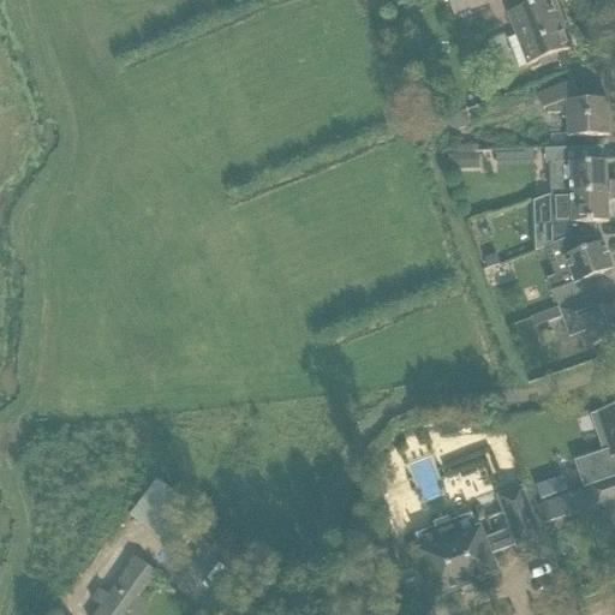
[(517,36),(507,40),(518,67),(527,65),(549,57),(572,48),(563,24),(567,23),(561,6),(556,7),(553,0),(543,0),(530,5),(508,13),(517,36)]
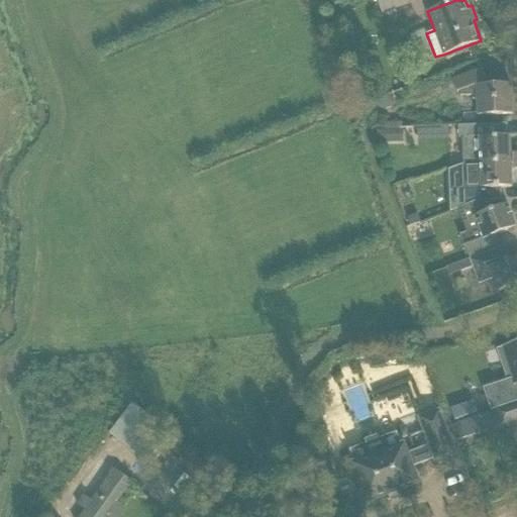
[(477,100),(478,116),(512,114),(511,84),(487,85),(487,81),(482,68),(462,75),(451,80),(456,93),(458,92),(459,96),(472,96),(473,100),(477,100)]
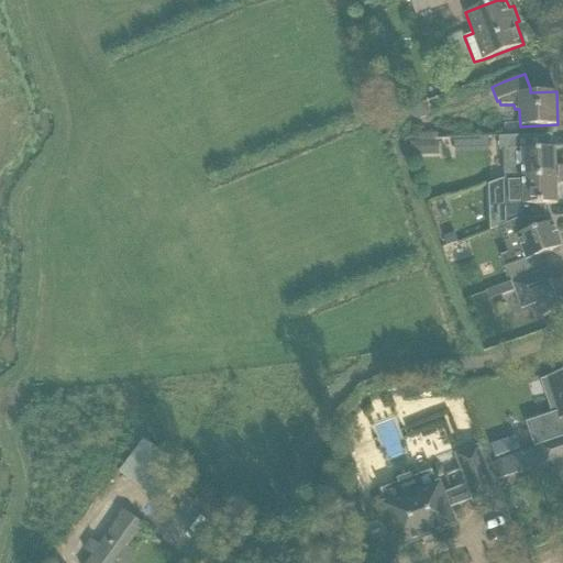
[(424,102),(407,109),(409,114),(414,118),(418,119),(423,118),(427,113),(427,109),(424,102)]
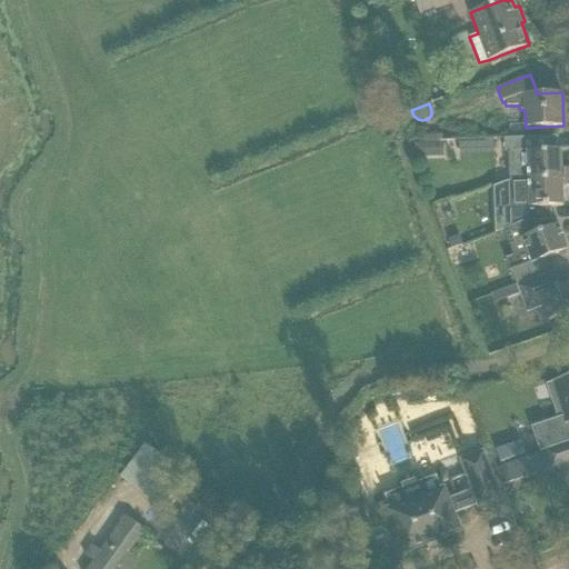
[(568,178),(568,169),(561,169),(560,150),(550,151),(550,137),(548,137),(505,139),(505,151),(509,151),(509,168),(510,180),(568,178)]
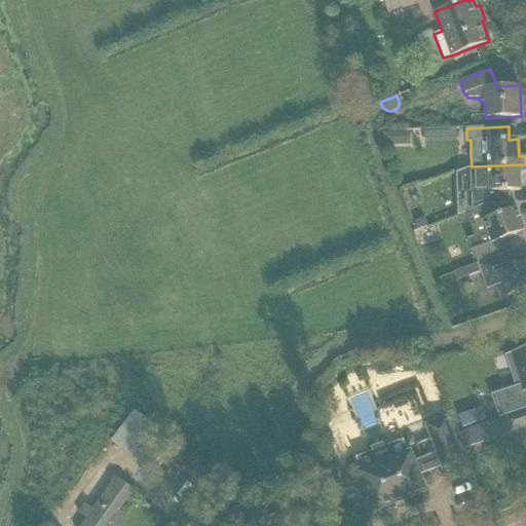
[(408,132),(391,132),(391,145),(409,144),(408,132)]
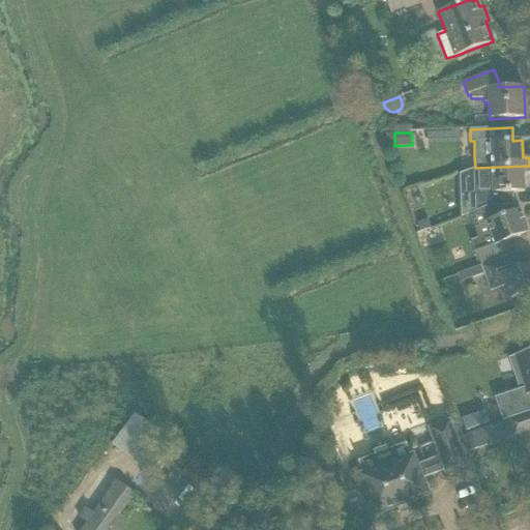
[(525,192),(524,174),(529,173),(529,166),(475,168),(476,193),(476,196),(461,196),(462,217),(469,213),(476,210),(489,206),(500,205),(500,206),(513,205),(513,193),(525,192)]
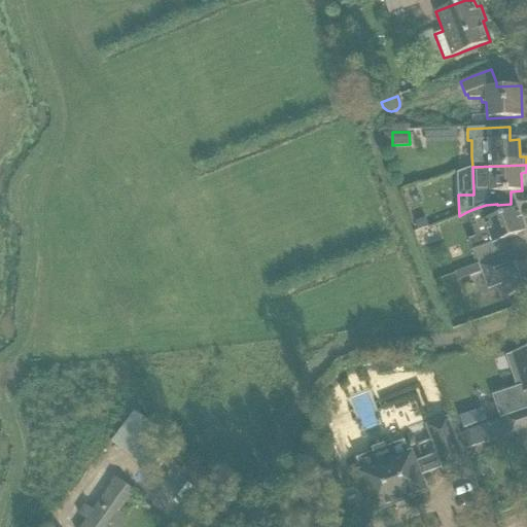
[(472,250),(479,265),(510,253),(504,240),(526,232),(517,208),(501,214),(497,205),(497,204),(486,205),(473,209),(466,212),(476,237),(468,240),(472,250)]
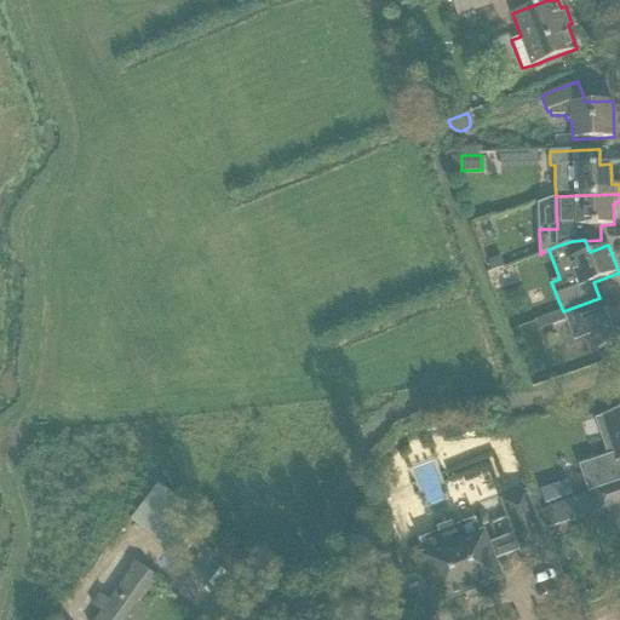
[(498,258),(484,264),(488,273),(501,268),(498,258)]
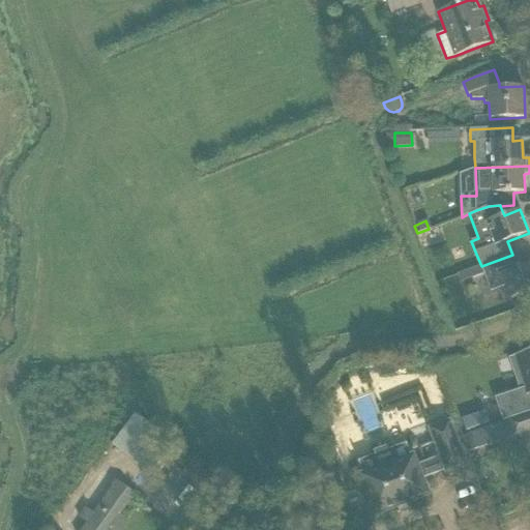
[(512,255),(481,266),(487,282),(491,291),(506,286),(510,298),(529,291),(529,263),(518,268),(512,255)]
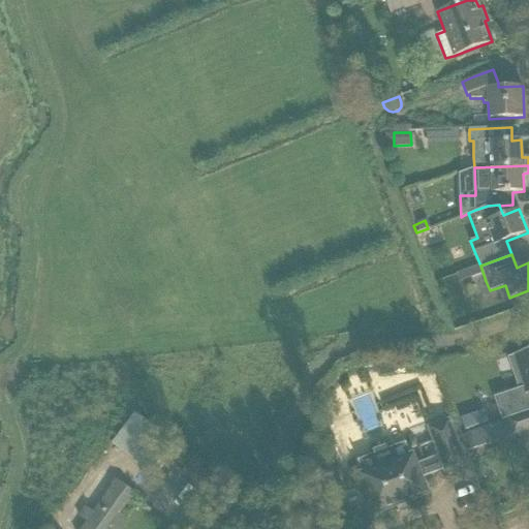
[(518,390),(494,398),(501,421),(528,410),(528,349),(525,351),(515,354),(516,356),(514,356),(519,369),(524,386),(518,389),(518,390)]
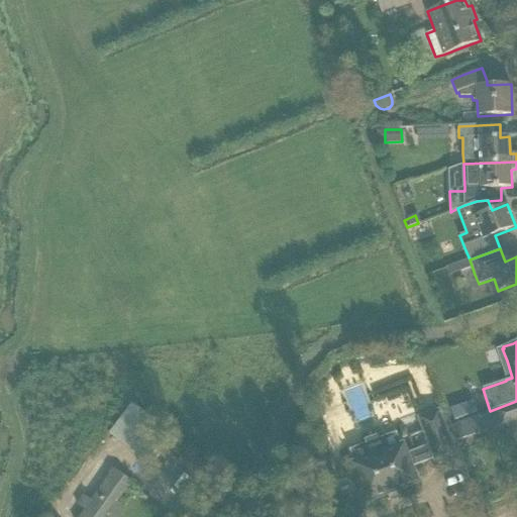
[(110,430),(138,452),(162,422),(133,401),(110,430)]
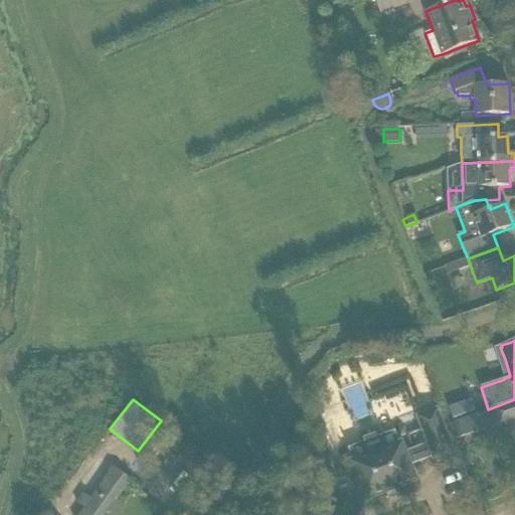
[(475,410),(471,399),(449,407),(452,418),(475,410)]
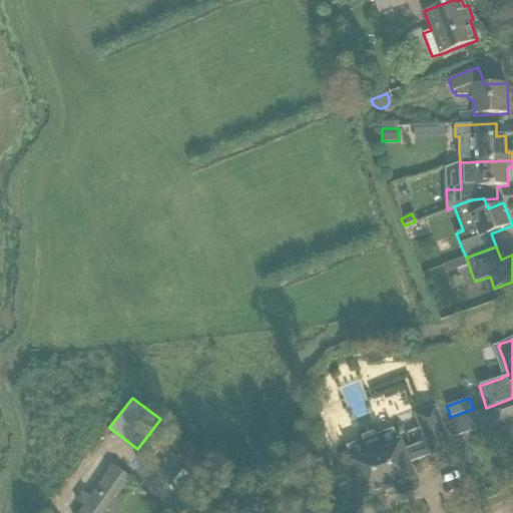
[(512,400),(492,407),(497,422),(512,416),(512,400)]
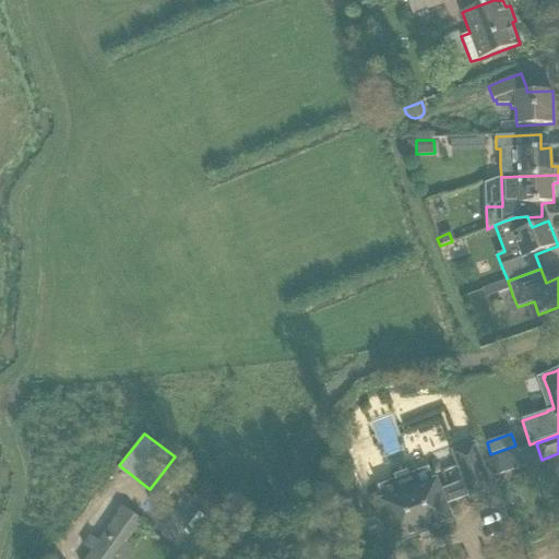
[(382,501),(382,500),(380,501),(381,503),(395,540),(396,543),(399,543),(399,542),(450,523),(452,522),(451,520),(444,504),(470,496),(471,498),(491,490),(474,445),(454,453),(464,480),(439,490),(437,483),(436,480),(433,482),(382,501)]
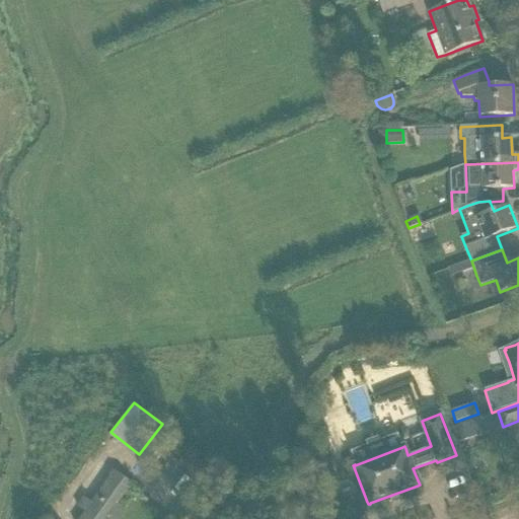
[(461,442),(472,438),(467,423),(456,427),(461,442)]
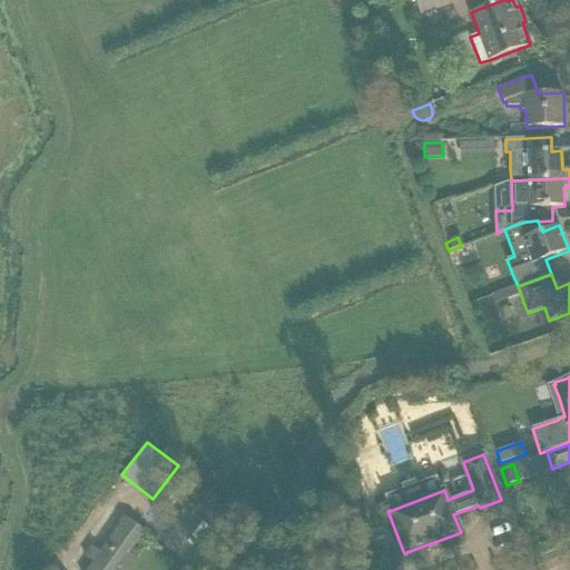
[(178,560),(235,516),(215,491),(159,536),(178,560)]
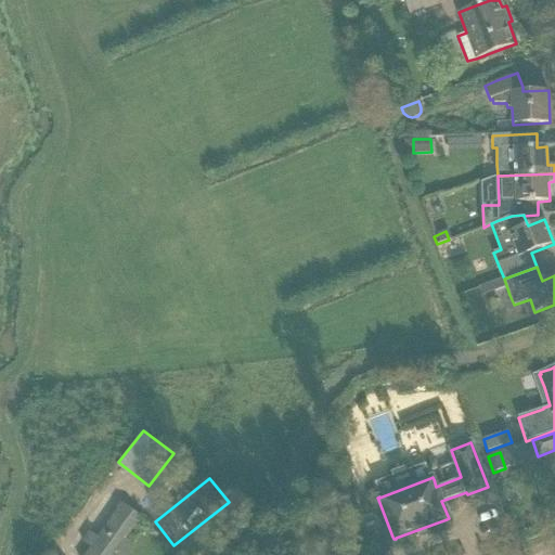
[(85,554),(111,554),(138,517),(120,504),(85,554)]
